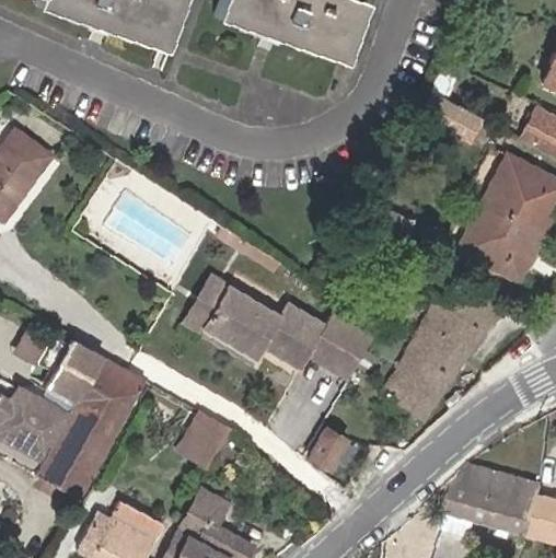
[(38,0),(36,6),(162,49),(178,0),(38,0)]
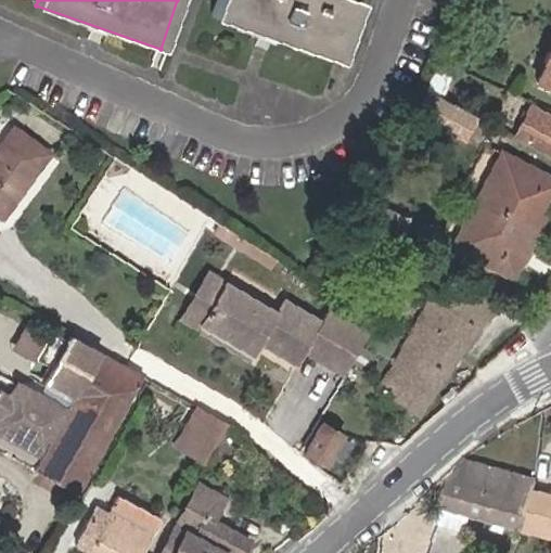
[(338,63),(360,4),(346,0),(219,0),(213,18),(338,63)]
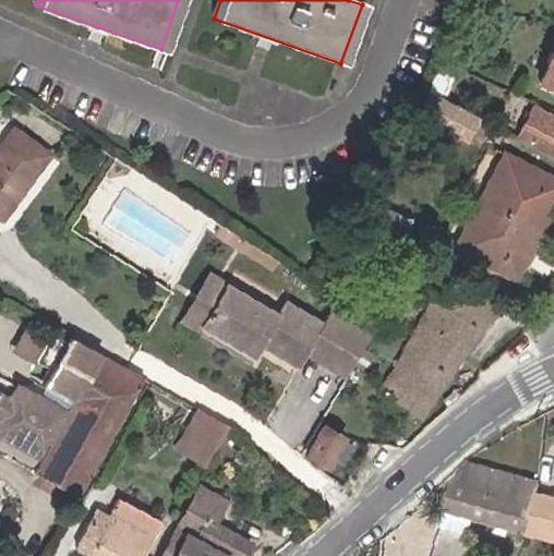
[(553,59),(543,86),(553,89),(553,59)]
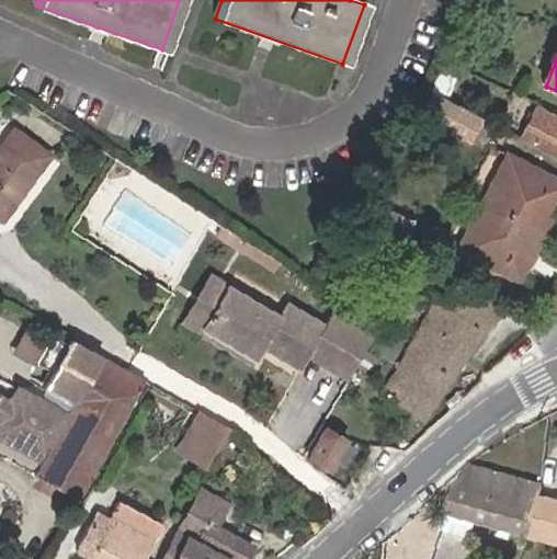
[(463,135),(472,118),(435,100),(427,116),(463,135)]
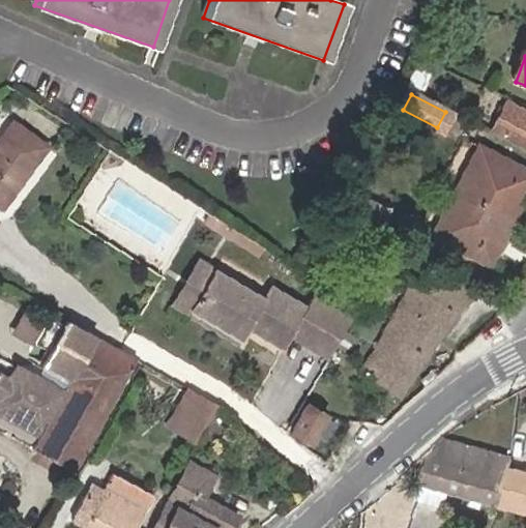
[(497,133),(525,146),(525,118),(509,110),(497,133)]
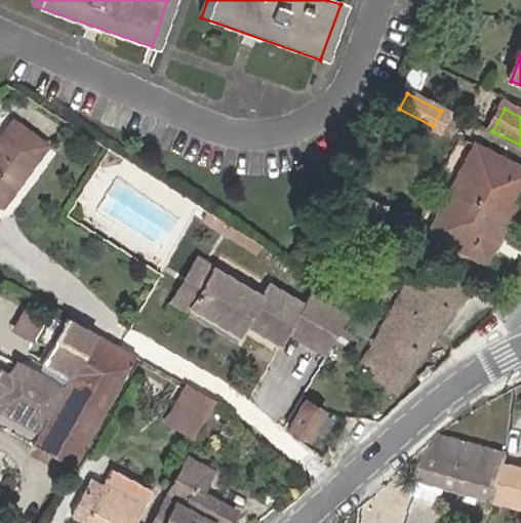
[(0,203),(6,208),(50,147),(16,123),(0,145),(0,203)]
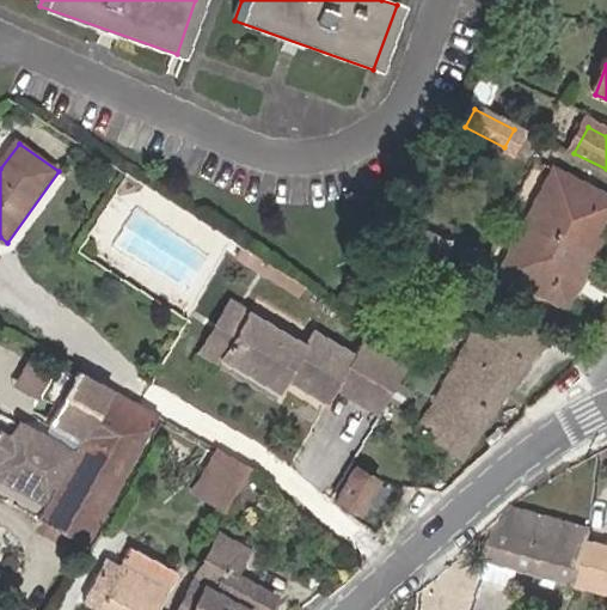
[(531,221),(596,256),(606,235),(606,199),(556,172),(531,221)]
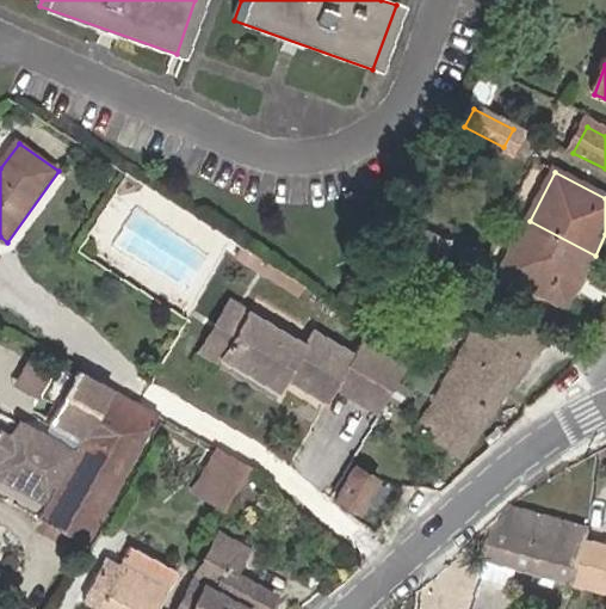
[(572,299),(595,256),(530,221),(508,263),(572,299)]
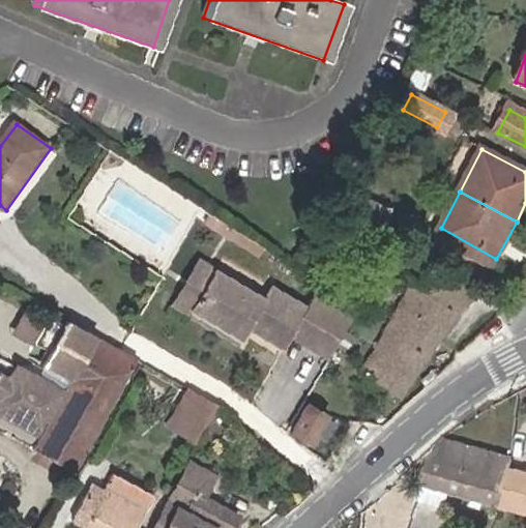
[(227,224),(214,216),(209,224),(222,232),(227,224)]
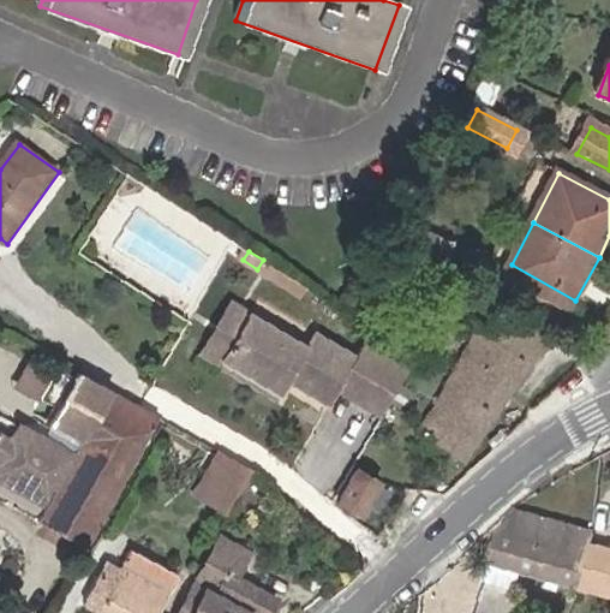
[(572,310),(575,301),(512,265),(507,275),(572,310)]
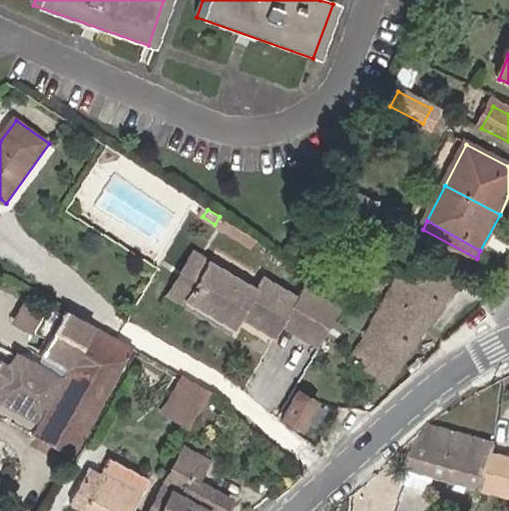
[(186,303),(212,265),(196,254),(172,295),(169,300),(183,308),(231,336),(235,331),(186,303)]
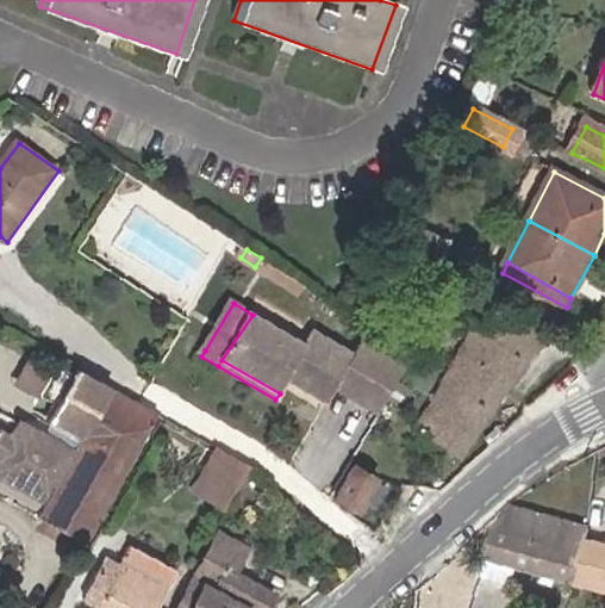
[(304,345),(253,315),(222,360),(280,394),(287,380),(329,404),(338,389),(379,413),(404,370),(363,346),(356,358),(315,334),(306,347),(304,345)]
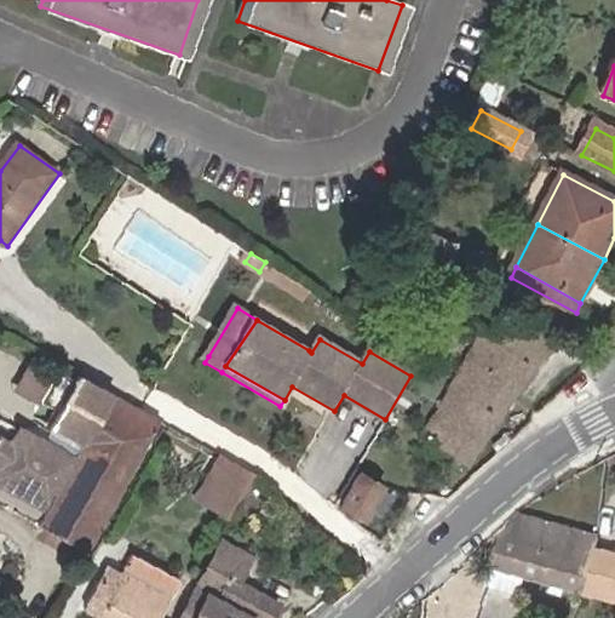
[(470,468),(558,338),(532,321),(511,349),(488,335),(446,410),(426,438),(432,442),(427,450),(440,459),(446,451),(470,468)]
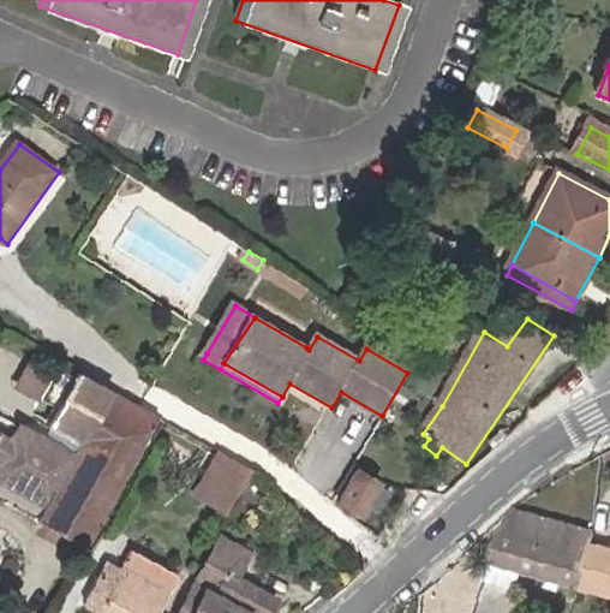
[(37,358),(21,381),(45,398),(60,374),(37,358)]
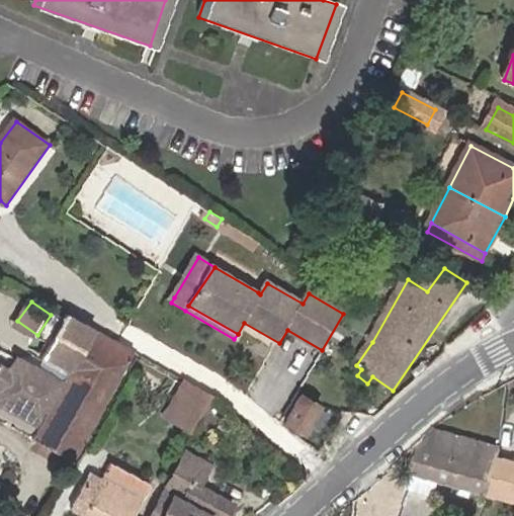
[(51,346),(68,316),(62,312),(45,343),(51,346)]
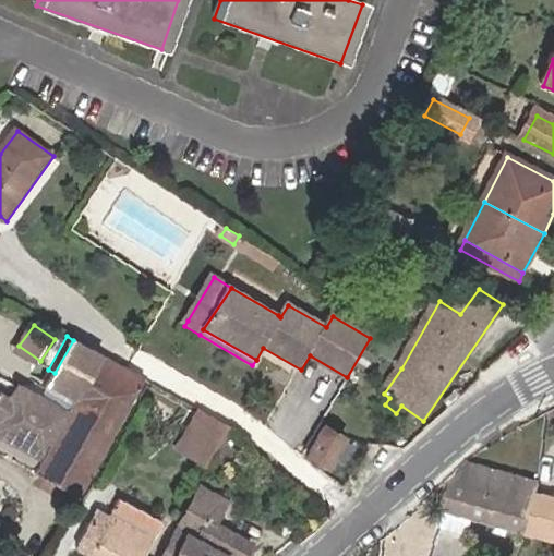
[(82,499),(147,382),(111,361),(73,340),(55,373),(47,386),(76,402),(70,414),(40,398),(35,395),(21,387),(13,401),(0,394),(0,424),(0,436),(44,460),(36,474),(82,499)]
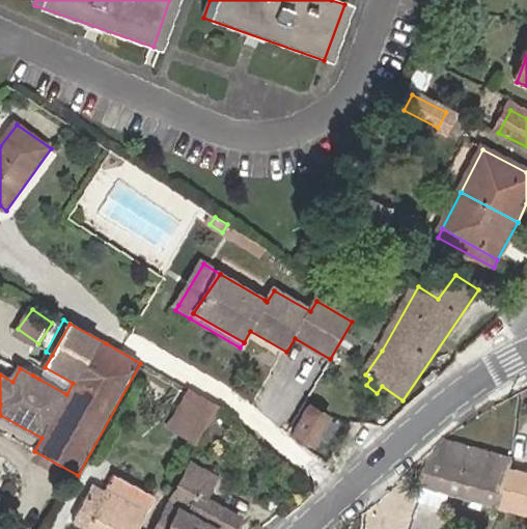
[(45,367),(38,379),(66,394),(73,383),(45,367)]
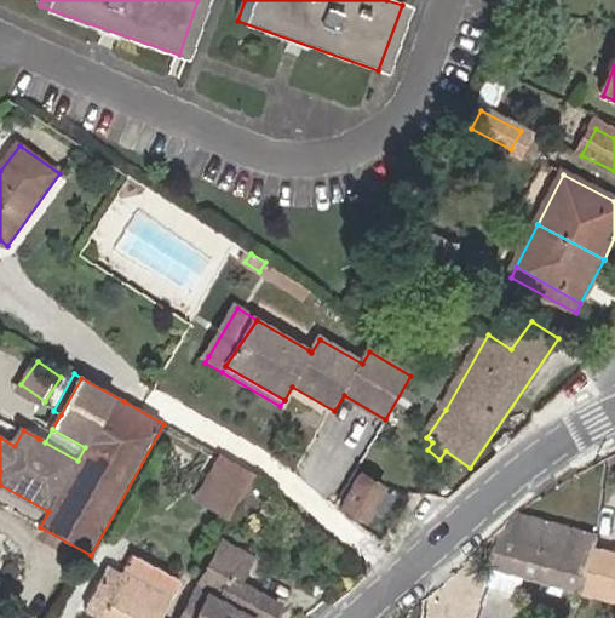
[(248,496),(258,479),(224,459),(214,475),(248,496)]
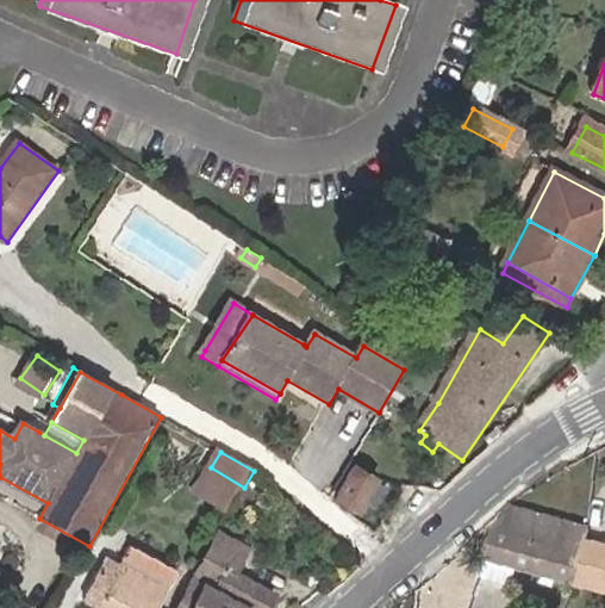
[(197,494),(231,512),(244,488),(211,467),(197,494)]
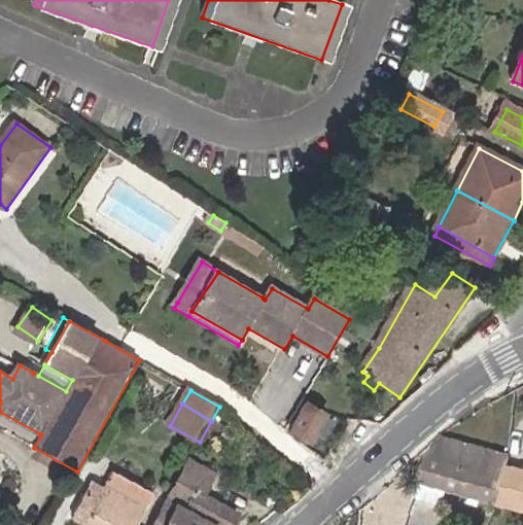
[(312,443),(326,417),(308,407),(292,432),(312,443)]
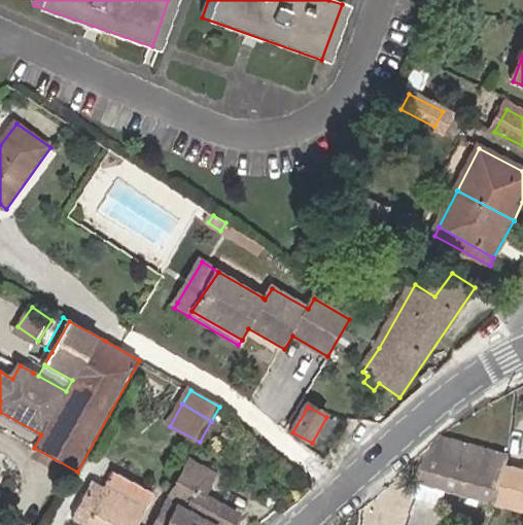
[(513,460),(488,452),(454,440),(430,466),(423,485),(452,493),(499,506),(510,469),(513,460)]
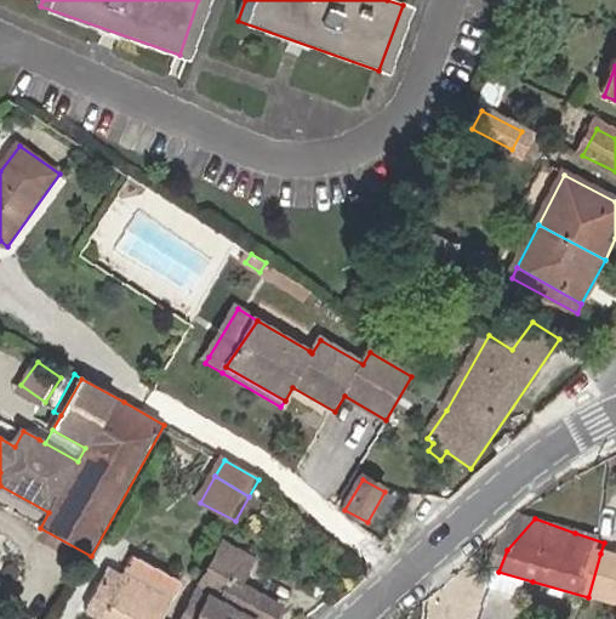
[(241,584),(256,561),(228,545),(186,618),(278,618),(285,608),(241,584)]
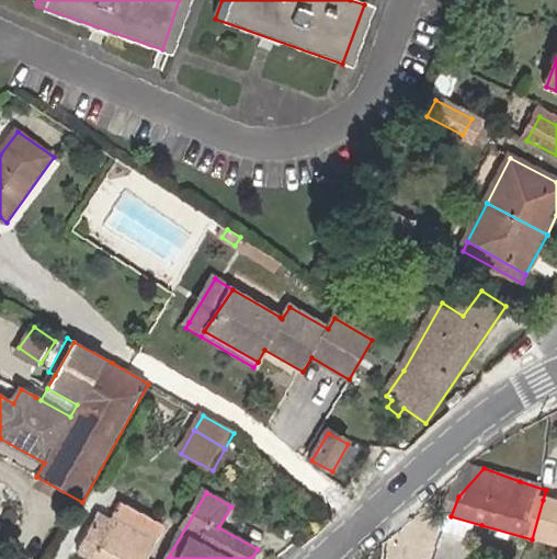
[(556,502),(543,500),(532,539),(556,545),(556,502)]
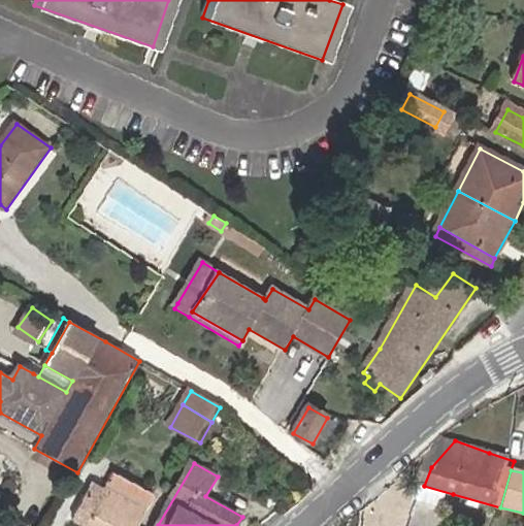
[(136,525),(155,495),(116,474),(106,489),(96,483),(75,519),(88,525),(136,525)]
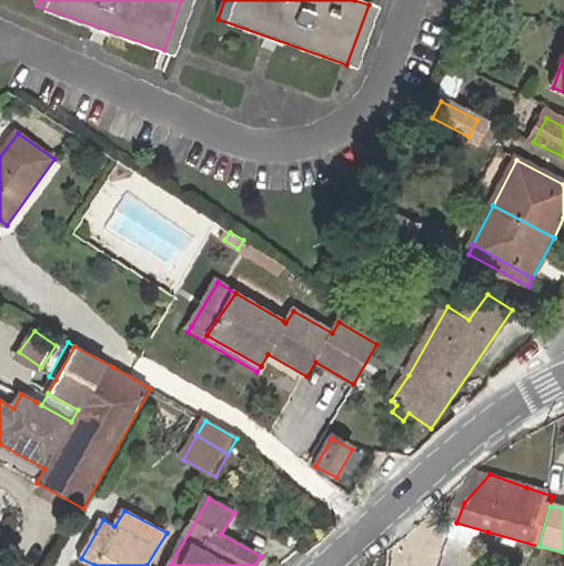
[(456,523),(452,541),(483,549),(487,532),(456,523)]
